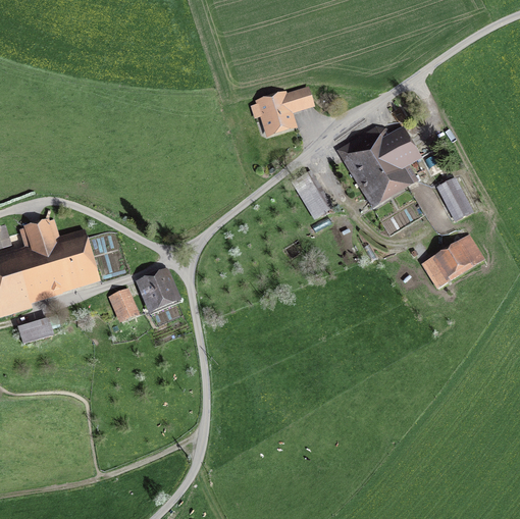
[(305,88),(280,95),(259,102),(267,130),(290,123),(286,111),(310,103),(305,88)]
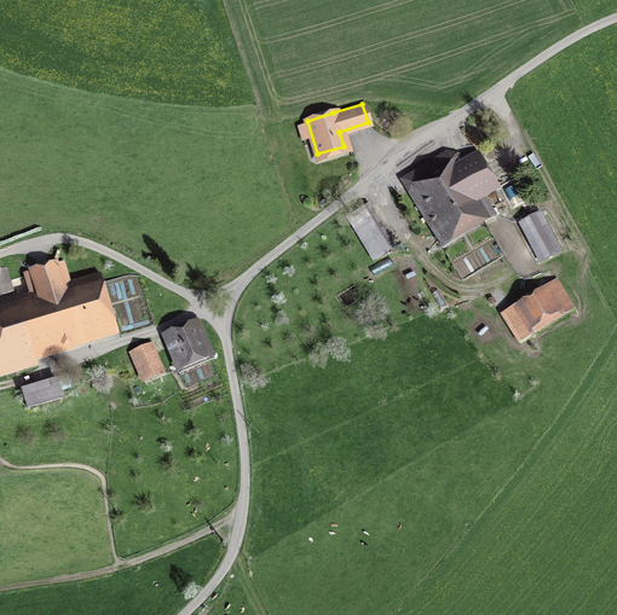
[(483,192),(496,184),(477,150),(463,158),(459,150),(456,151),(443,151),(401,177),(442,244),(495,212),(483,192)]
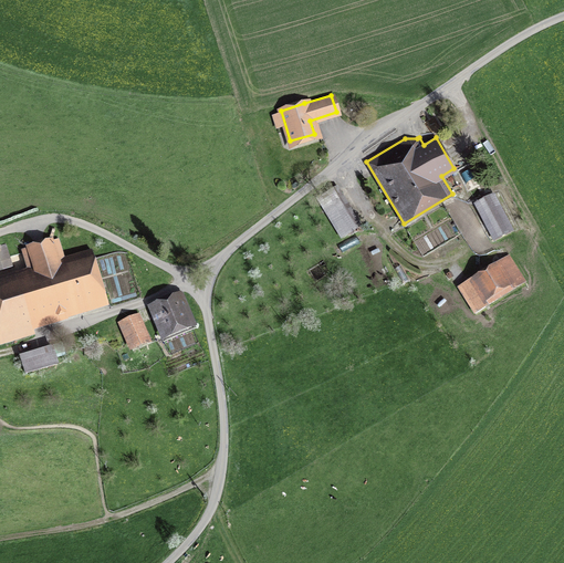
[(332,187),(316,197),(338,235),(355,225),(332,187)]
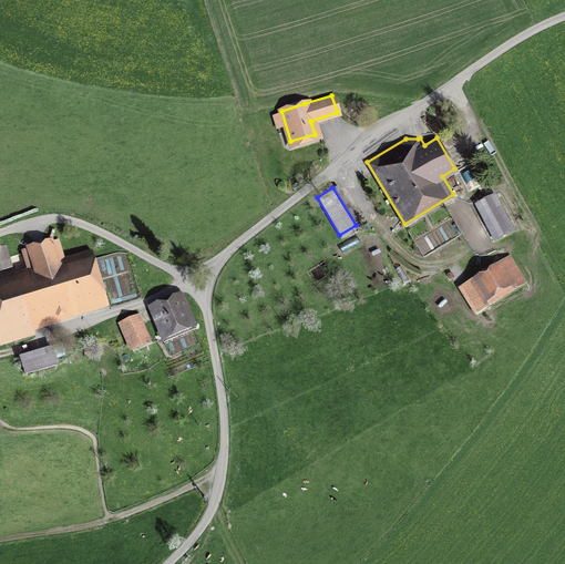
[(474,201),(493,237),(512,227),(493,191),(474,201)]
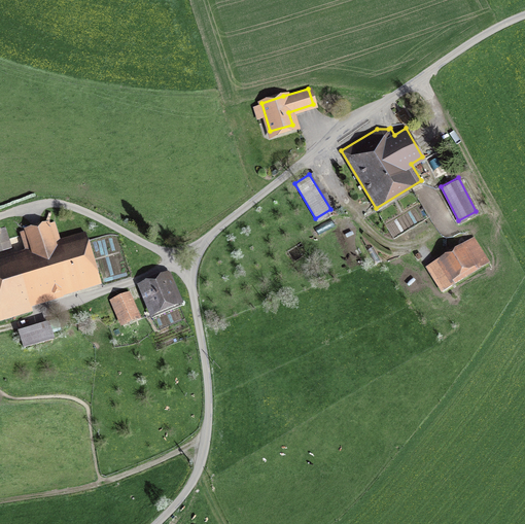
[(0,316),(30,309),(26,297),(89,278),(76,233),(57,239),(50,220),(24,229),(24,231),(19,232),(26,255),(0,263),(0,316)]
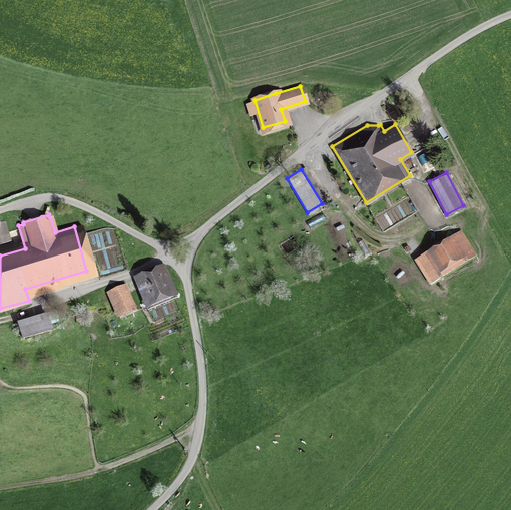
[(460,228),(414,258),(428,280),(474,251),(460,228)]
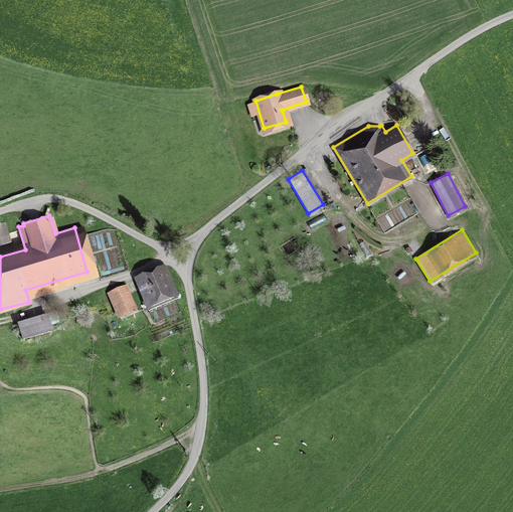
[(160,270),(140,279),(149,300),(169,292),(160,270)]
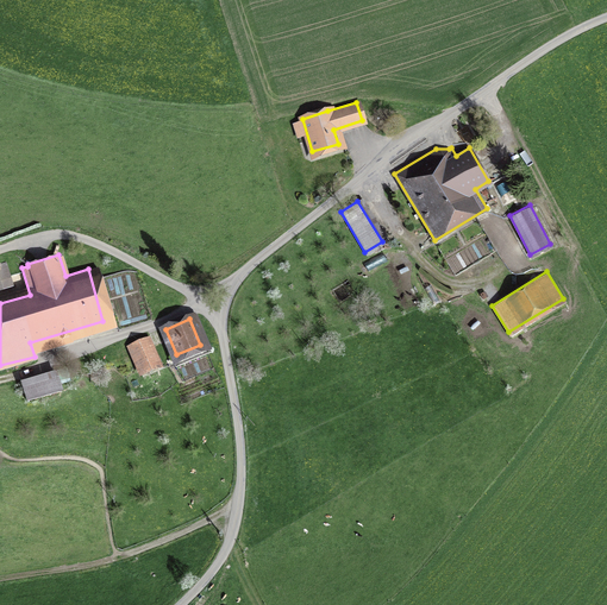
[(139,370),(156,363),(145,338),(129,346),(139,370)]
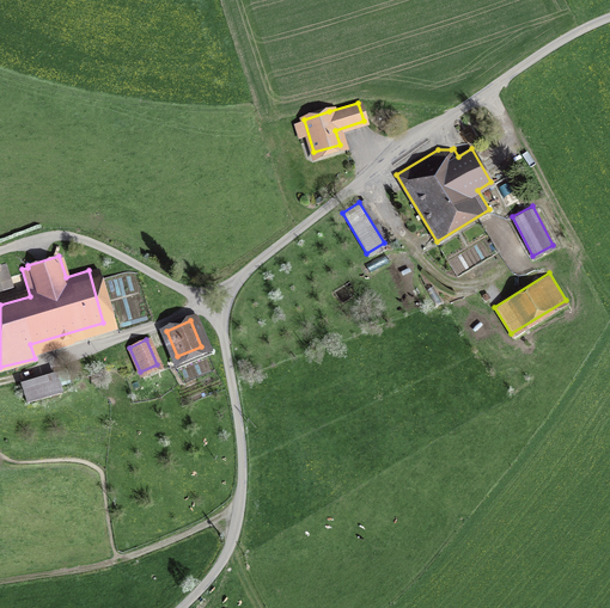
[(59,391),(54,372),(19,384),(25,401),(59,391)]
